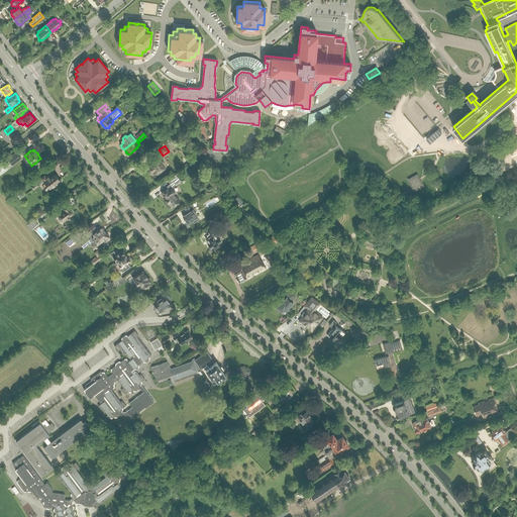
[(17,151),(8,159),(13,166),(22,159),(17,151)]
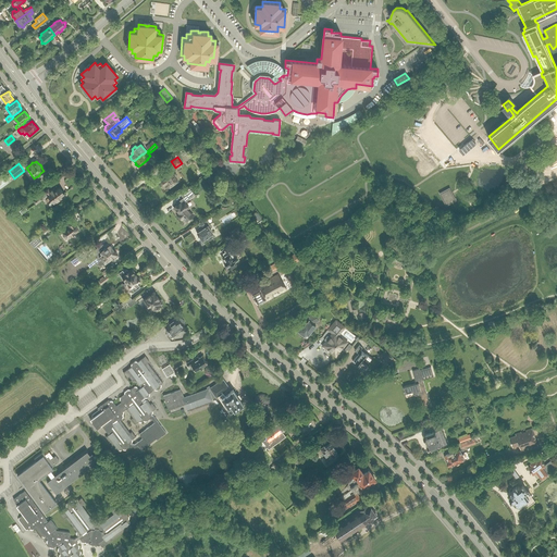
[(174,183),(176,182),(174,178),(176,177),(176,175),(175,174),(173,174),(172,175),(170,172),(168,174),(168,173),(162,177),(163,180),(161,181),(160,183),(161,185),(163,185),(164,185),(166,188),(169,186),(169,187),(174,183)]
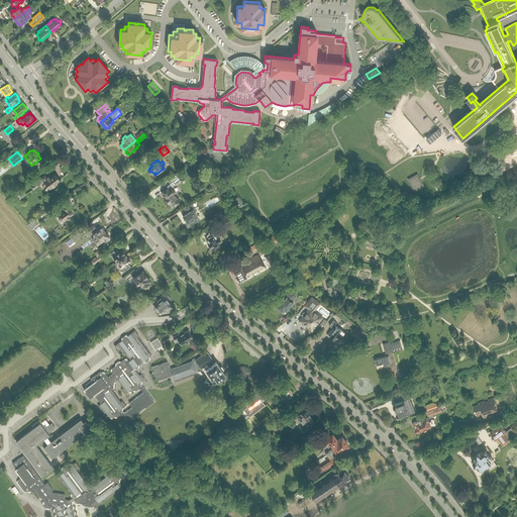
[(44,175),(30,186),(33,189),(44,181),(50,189),(58,184),(57,182),(60,180),(55,173),(49,177),(48,175),(46,177),(44,175)]
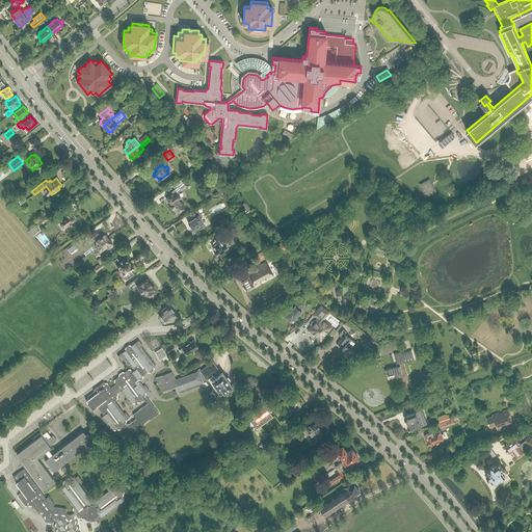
[(185,184),(181,179),(176,183),(180,188),(185,184)]
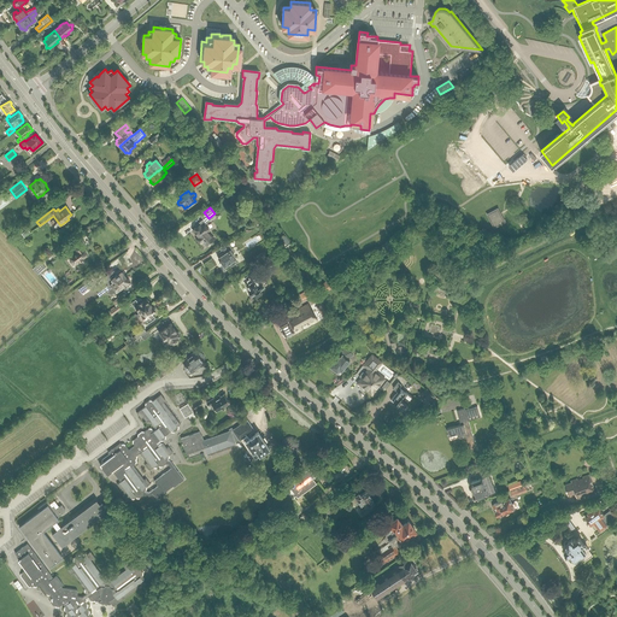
[(506,222),(499,207),(486,215),(494,229),(506,222)]
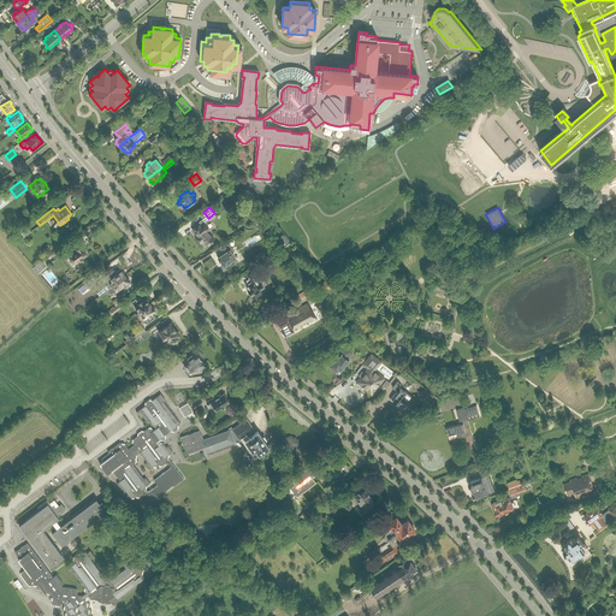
[(205,231),(206,230),(207,229),(203,225),(209,219),(206,215),(194,226),(195,227),(193,230),(199,236),(196,237),(201,242),(203,240),(207,244),(213,238),(209,234),(207,236),(205,231)]
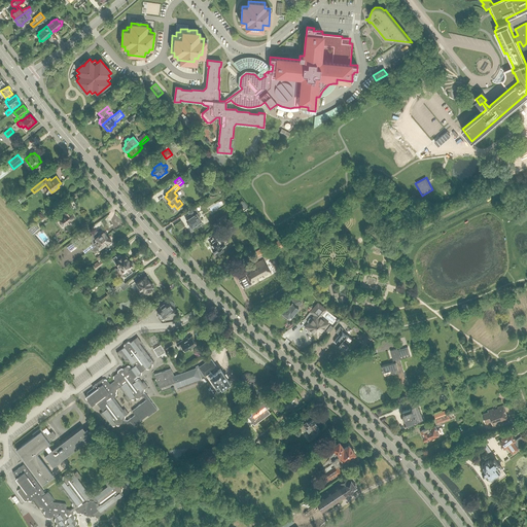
[(72,214),(70,212),(73,209),(70,205),(63,210),(65,212),(63,213),(64,214),(59,218),(61,220),(60,221),(62,222),(63,223),(64,224),(68,222),(69,222),(71,221),(71,219),(74,217),(73,216),(74,215),(73,214),(72,214)]
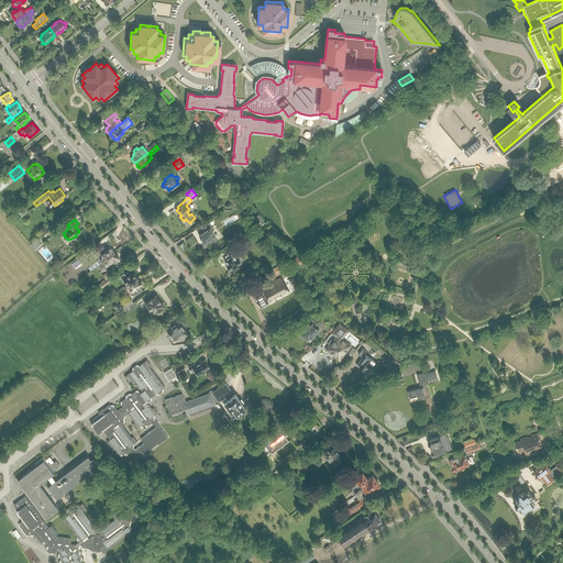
[(201,232),(198,234),(205,243),(210,239),(212,241),(216,239),(213,236),(214,235),(211,231),(213,230),(208,221),(200,227),(202,230),(200,231),(201,232)]
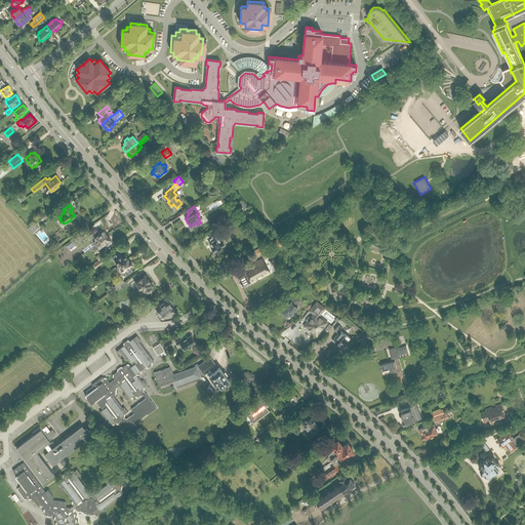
[(223,214),(217,217),(221,223),(227,219),(223,214)]
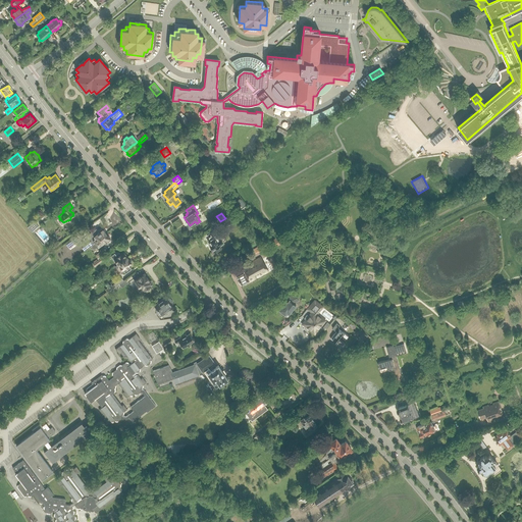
[(221,224),(223,228),(229,224),(230,225),(237,221),(233,217),(227,221),(221,224)]
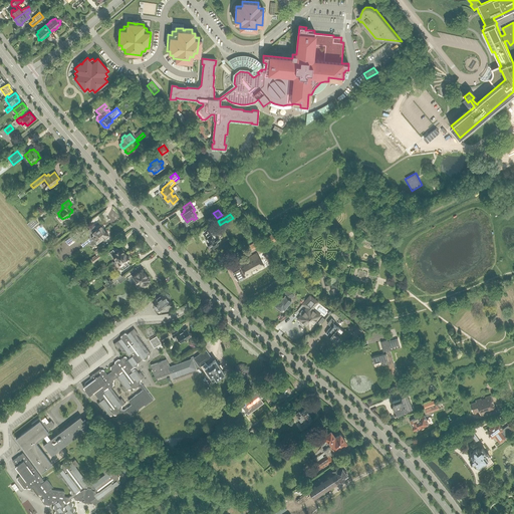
[(34,218),(27,224),(31,229),(38,223),(34,218)]
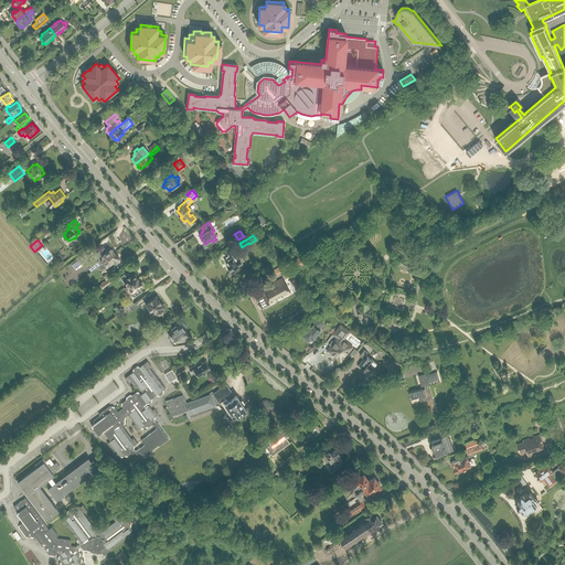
[(92,272),(98,266),(116,253),(114,251),(114,249),(113,248),(112,247),(99,256),(102,259),(100,259),(102,262),(100,263),(99,262),(89,268),(92,272)]
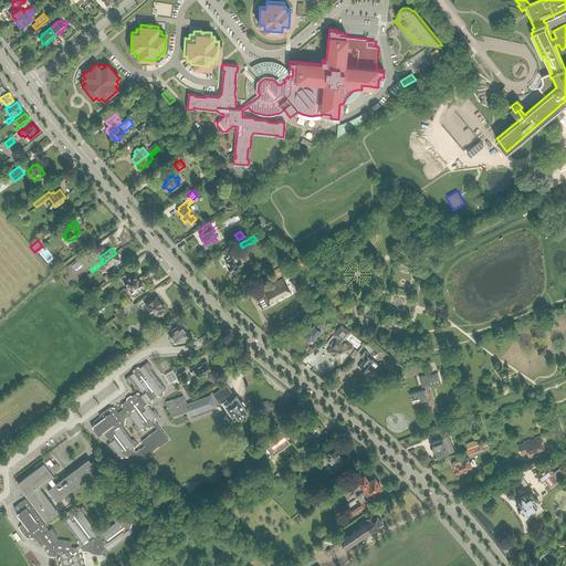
[(229,265),(228,266),(228,269),(229,271),(230,271),(231,271),(234,269),(237,272),(240,270),(238,268),(242,264),(239,259),(238,260),(237,259),(239,258),(238,255),(236,251),(233,253),(232,253),(229,255),(227,258),(228,259),(226,261),(229,265)]
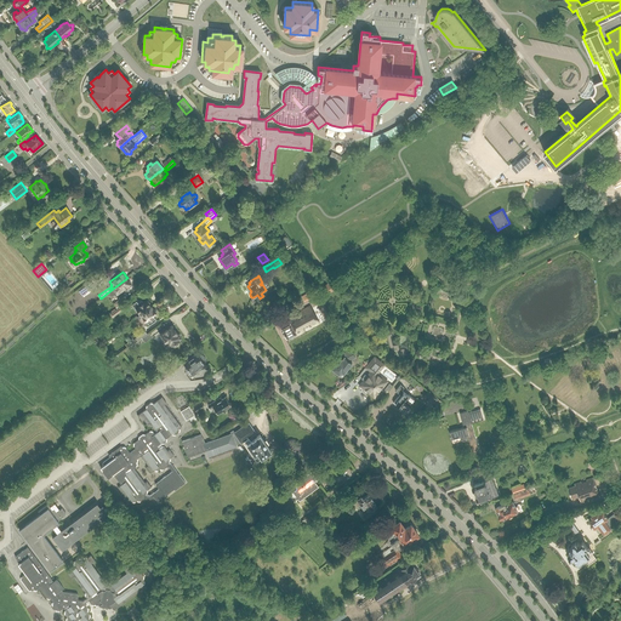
[(130,284),(131,283),(127,278),(108,292),(112,296),(115,294),(114,294),(115,292),(117,294),(119,291),(120,294),(131,285),(130,284)]
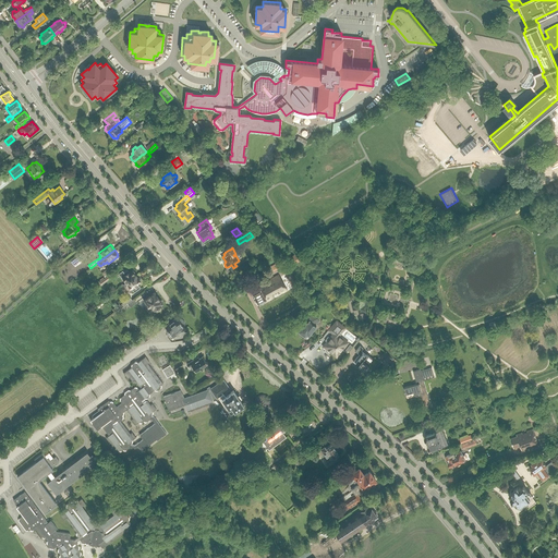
[(82,253),(75,258),(79,263),(85,257),(82,253)]
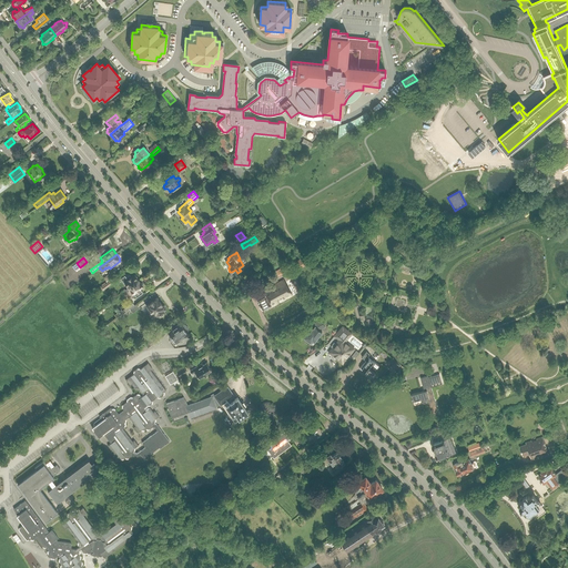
[(302,260),(293,264),(296,270),(305,265),(302,260)]
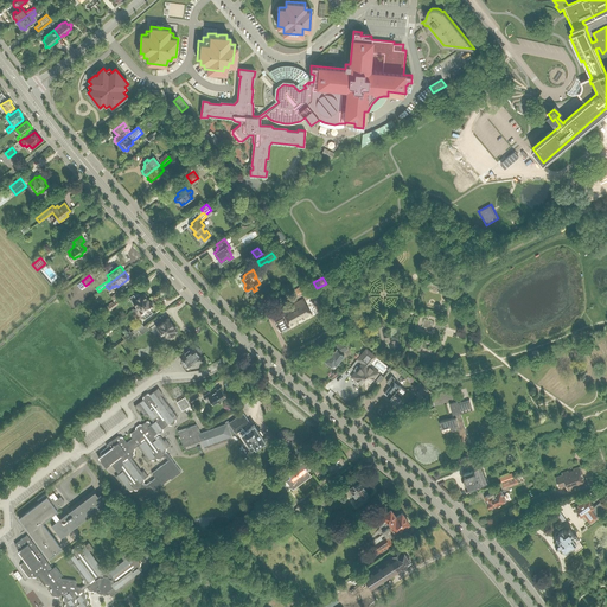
[(140,295),(139,293),(134,295),(133,294),(129,298),(132,301),(134,300),(136,305),(135,306),(136,307),(147,300),(146,296),(145,294),(144,294),(144,293),(140,295)]
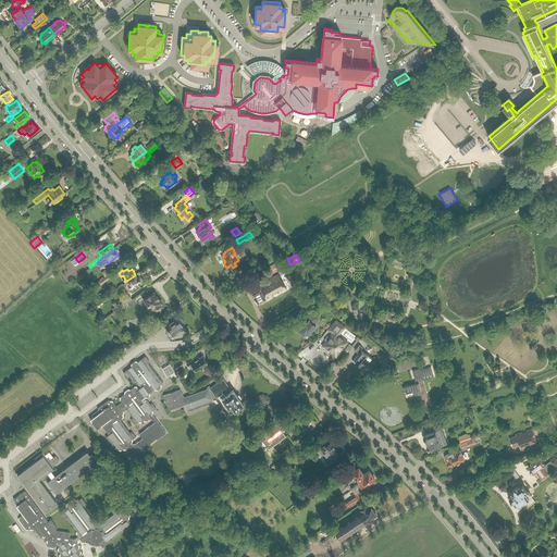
[(100,285),(111,277),(109,274),(98,282),(100,285)]
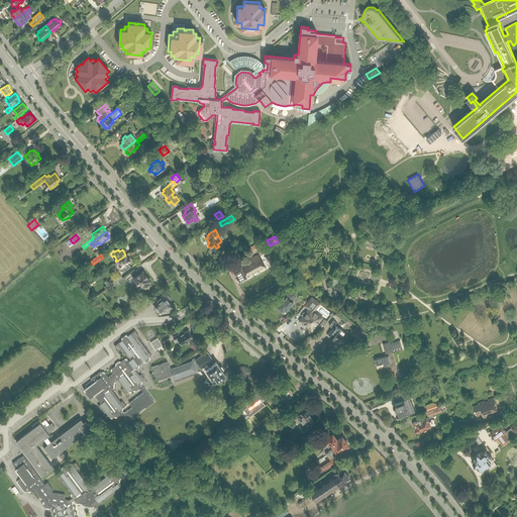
[(240,267),(233,271),(236,277),(236,278),(235,279),(236,281),(238,281),(238,282),(246,278),(247,280),(266,269),(257,254),(239,266),(240,267)]
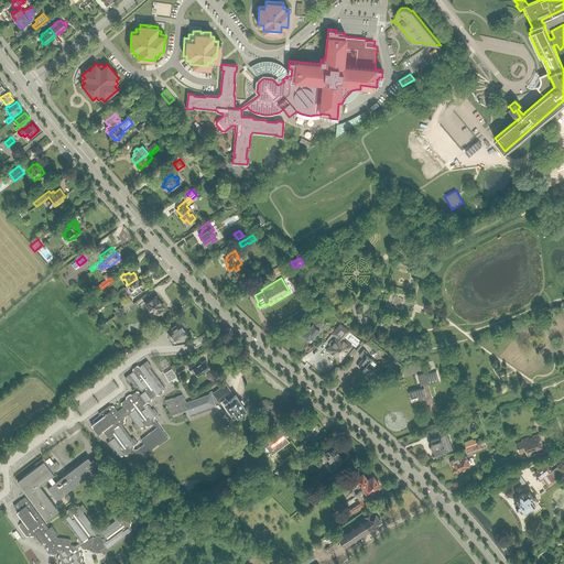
[(139,286),(141,284),(141,283),(140,281),(139,281),(137,279),(127,285),(123,288),(126,290),(128,288),(128,289),(130,288),(133,293),(136,295),(141,290),(140,289),(139,286)]
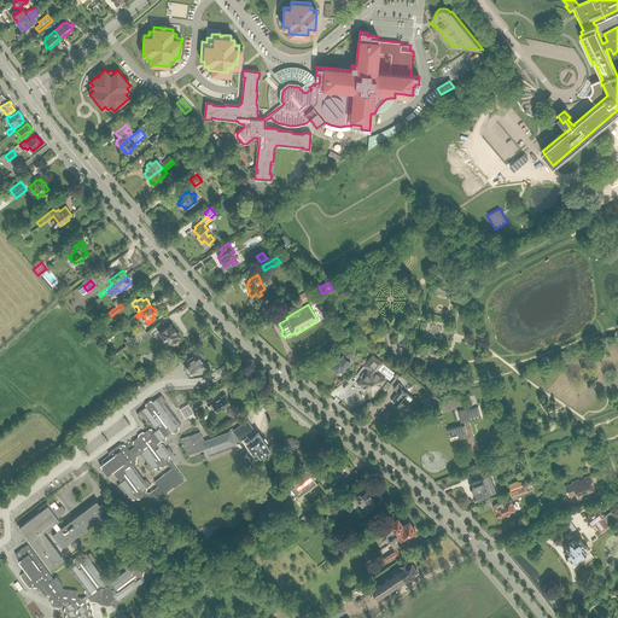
[(176,338),(180,336),(179,334),(179,333),(178,332),(176,332),(170,324),(159,332),(168,344),(172,342),(174,344),(179,340),(176,338)]
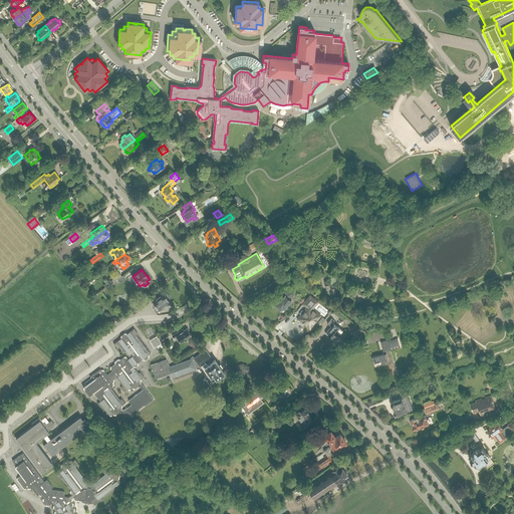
[(118,280),(122,277),(120,274),(111,281),(110,280),(106,284),(108,287),(118,280)]
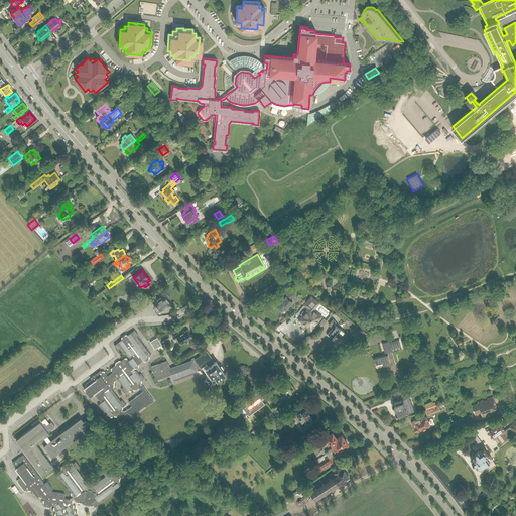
[(277,301),(278,302),(276,306),(282,311),(283,309),(285,310),(292,301),(290,299),(295,297),(291,290),(284,293),(285,296),(283,299),(283,298),(280,301),(280,300),(279,299),(277,301)]
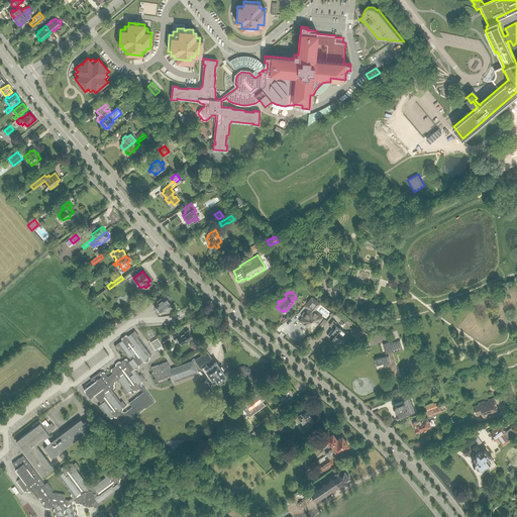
[(156,308),(170,298),(170,297),(169,296),(168,296),(167,296),(166,297),(164,295),(153,302),(156,305),(153,306),(156,308)]
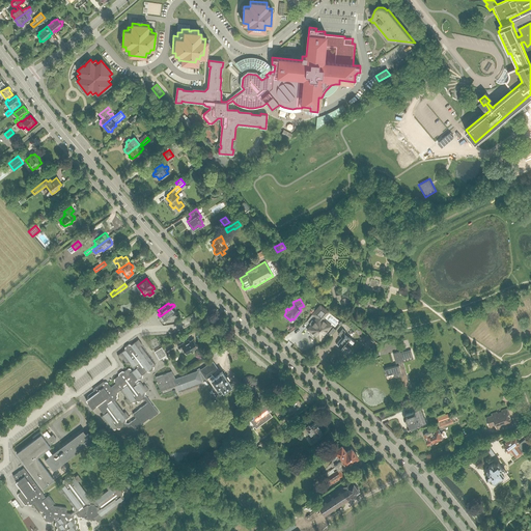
[(326,309),(319,305),(315,310),(322,314),(326,309)]
